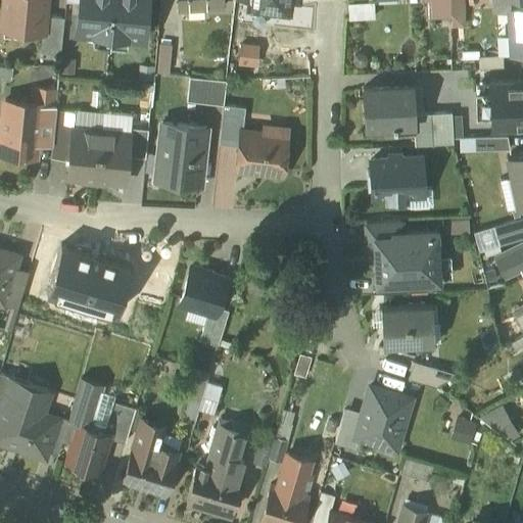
[(46,0),(5,0),(2,28),(42,32),(44,32),(45,15),(46,0)]
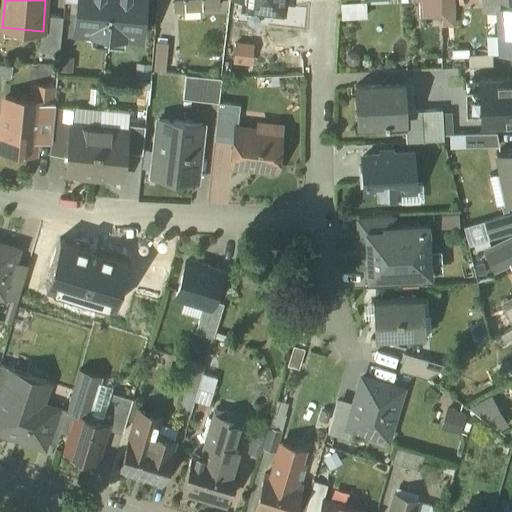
[(76,0),(74,29),(141,35),(144,0),(76,0)]
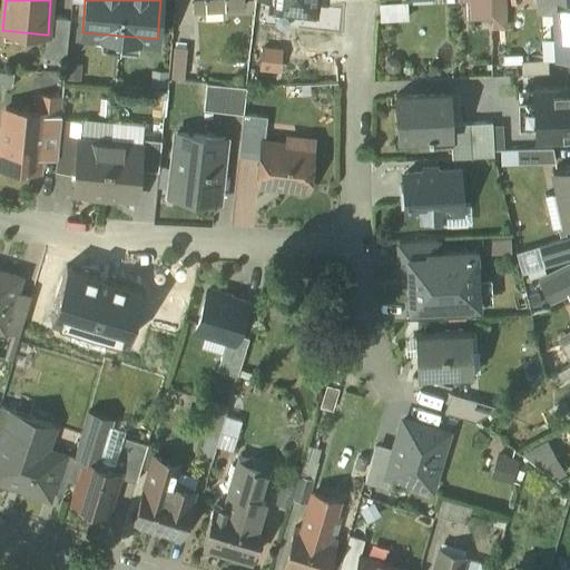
[(194,0),(195,6),(223,5),(224,9),(244,8),(243,0),(194,0)]
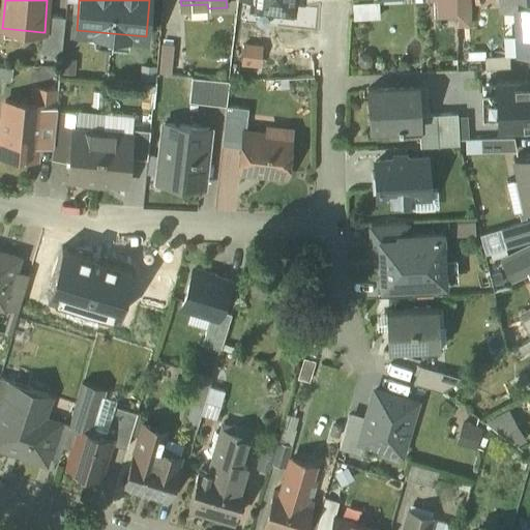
[(432,0),(433,18),(458,17),(457,0),(432,0)]
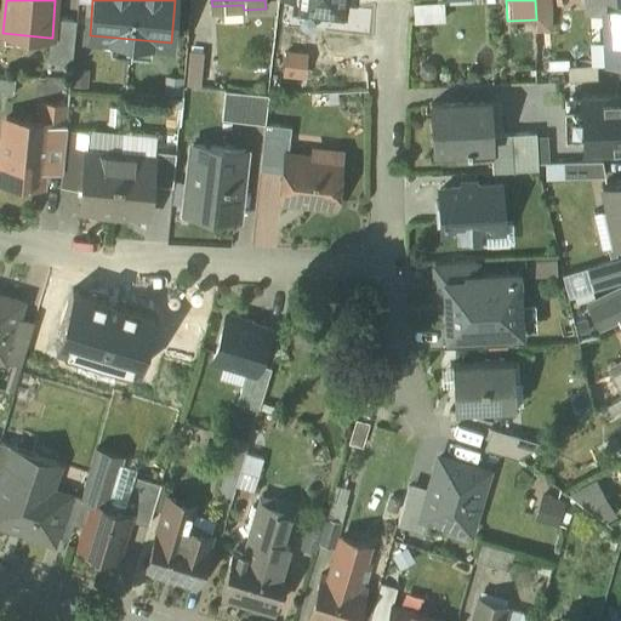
[(620,0),(599,0),(600,15),(607,15),(620,12),(620,0)]
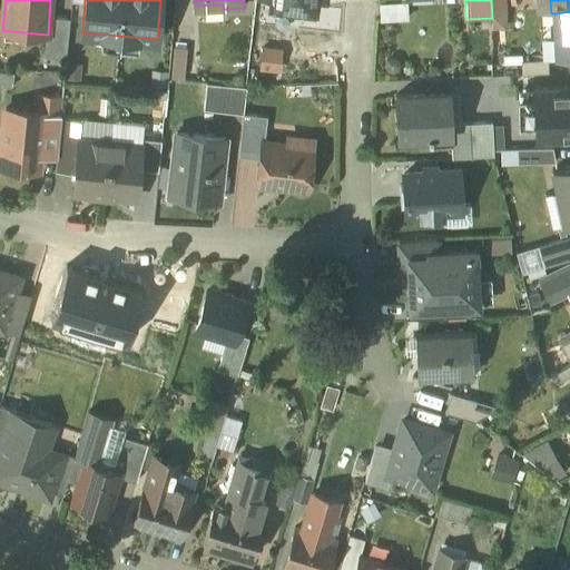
[(569,11),(557,13),(559,59),(569,58),(569,11)]
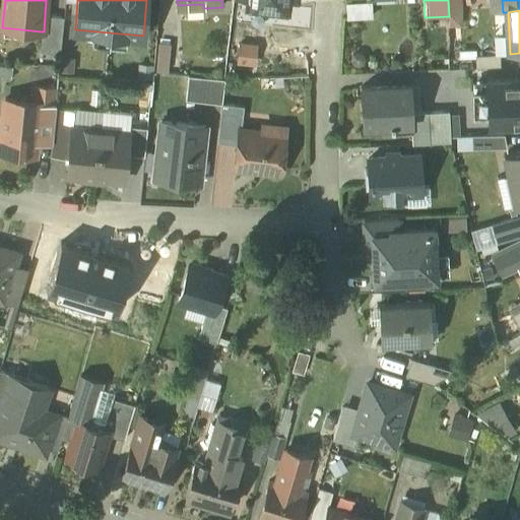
[(64,17),(45,15),(44,31),(42,31),(40,52),(61,53),(64,17)]
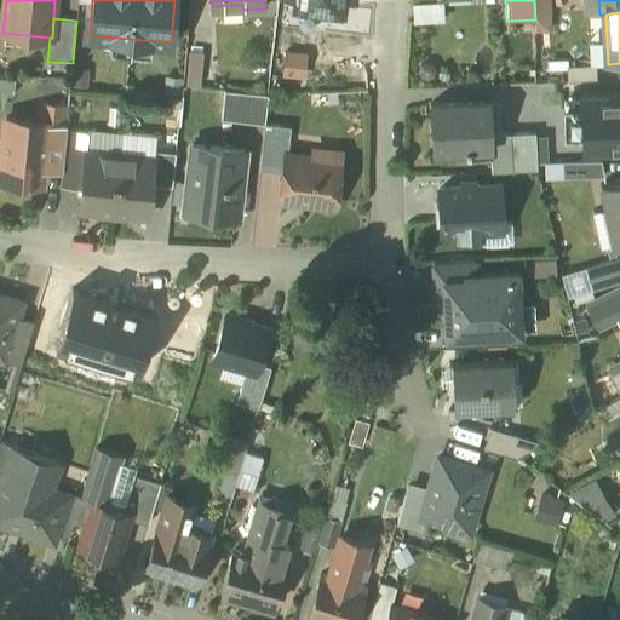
[(185,84),(200,85),(202,53),(188,52),(185,84)]
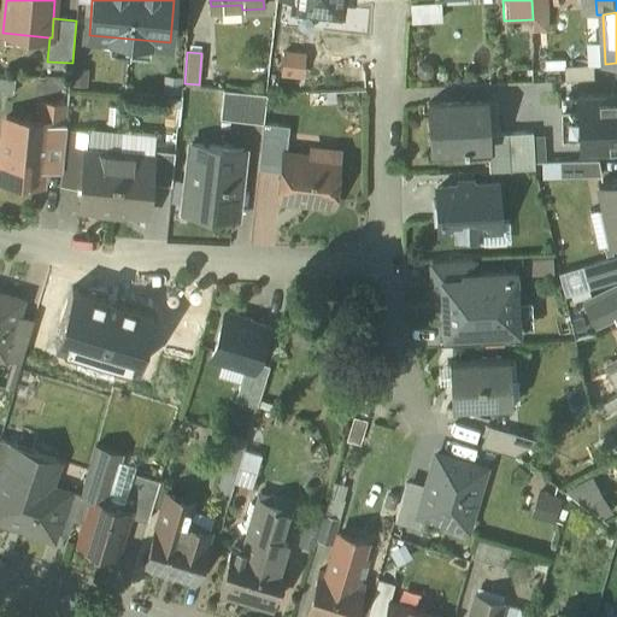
[(268,95),(224,90),(221,118),(264,123),(268,95)]
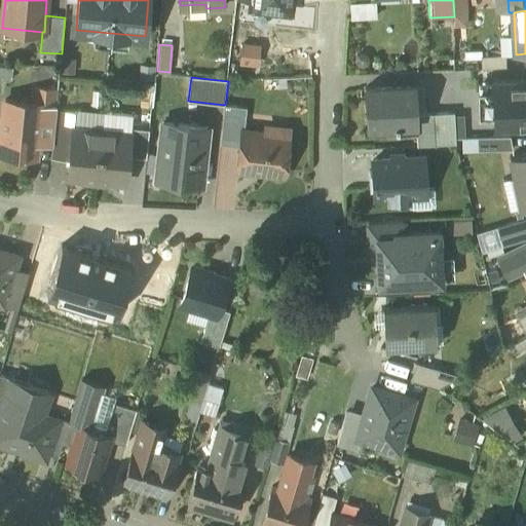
[(525,81),(478,84),(478,107),(491,107),(491,124),(525,122),(525,81)]
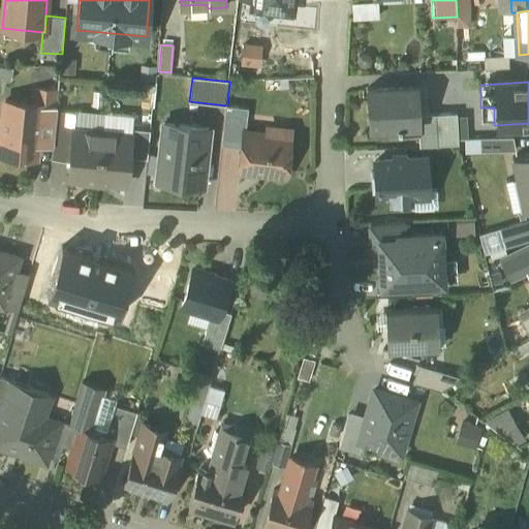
[(417,86),(368,89),(370,127),(399,126),(399,135),(419,134),(418,115),(417,86)]
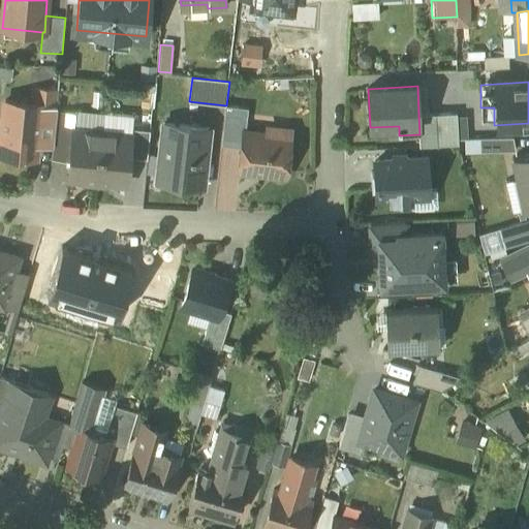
[(58,90),(33,87),(32,103),(41,104),(40,105),(57,106),(58,90)]
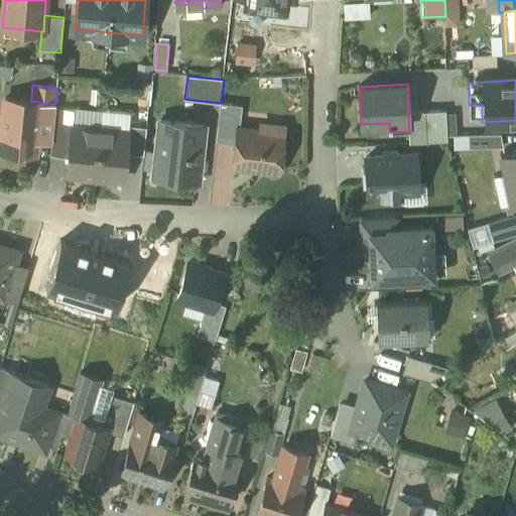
[(31,101),(5,98),(3,121),(0,120),(0,135),(2,135),(0,149),(35,153),(39,103),(40,102),(31,101)]
